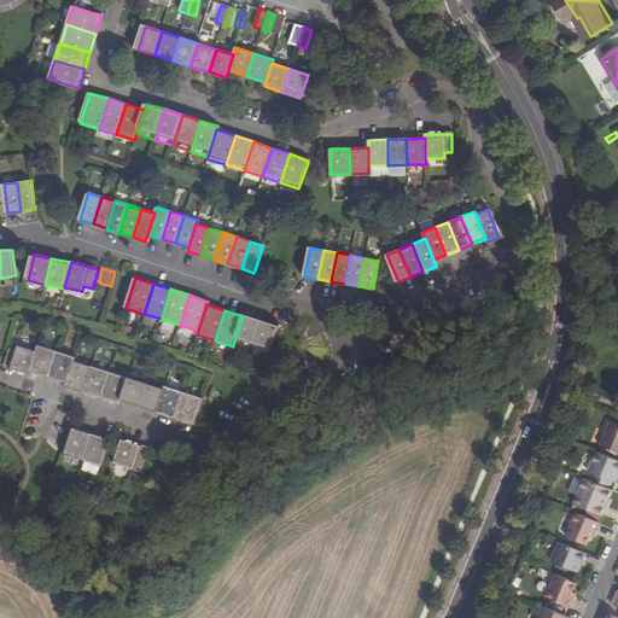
[(234,342),(252,348),(262,319),(244,313),(243,316),(234,342)]
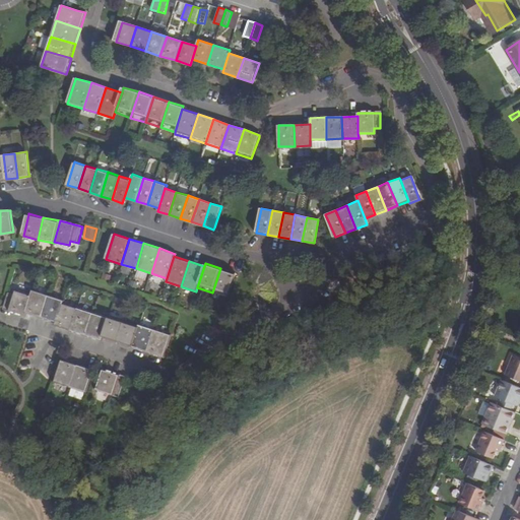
[(228,298),(235,274),(236,273),(235,272),(220,268),(212,293),(228,298)]
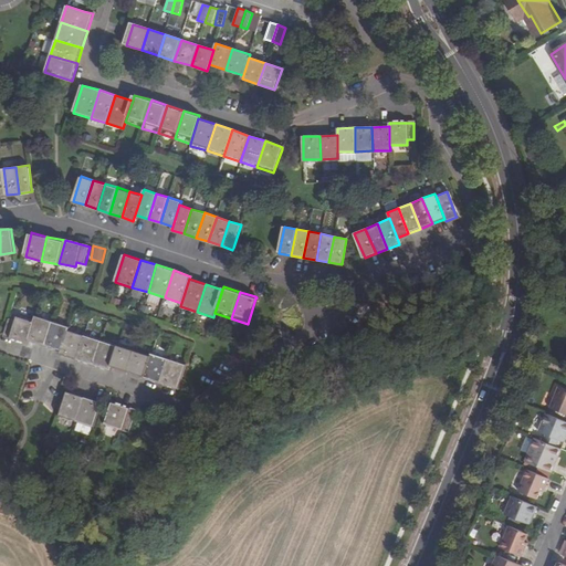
[(9,318),(4,333),(3,335),(28,343),(29,339),(35,321),(18,315),(16,321),(9,318)]
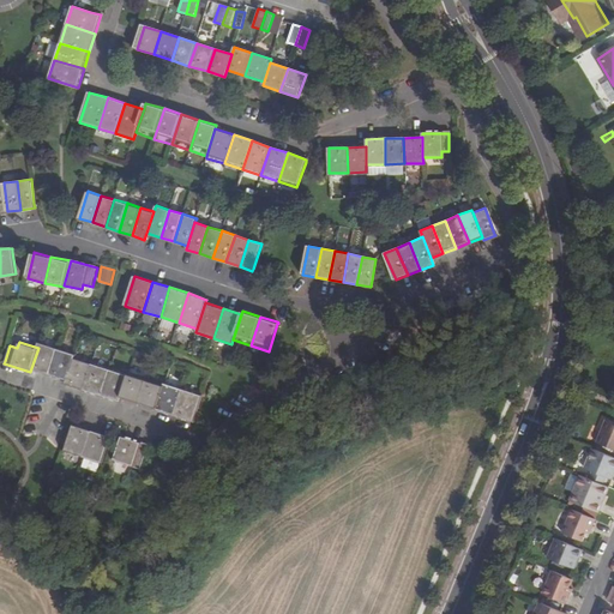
[(31,368),(49,374),(56,347),(40,342),(38,348),(31,368)]
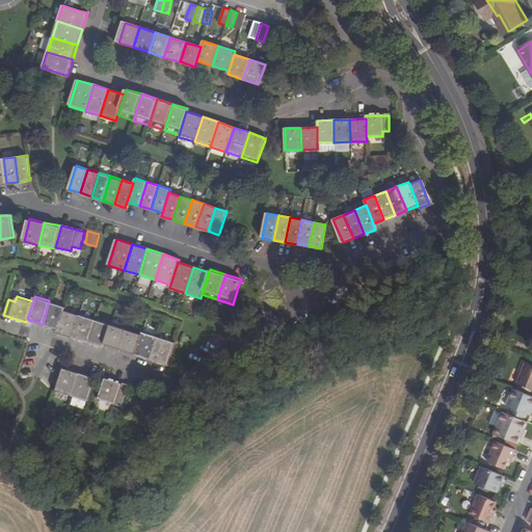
[(49,300),(43,324),(58,329),(64,310),(65,307),(49,300)]
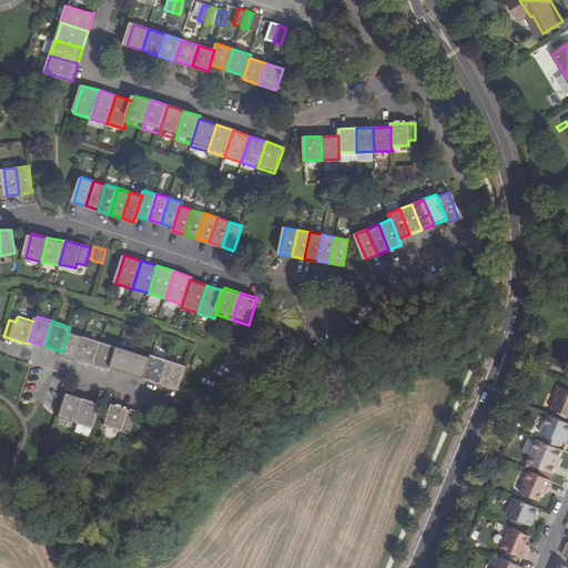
[(61,355),(78,361),(85,335),(69,331),(62,352),(61,355)]
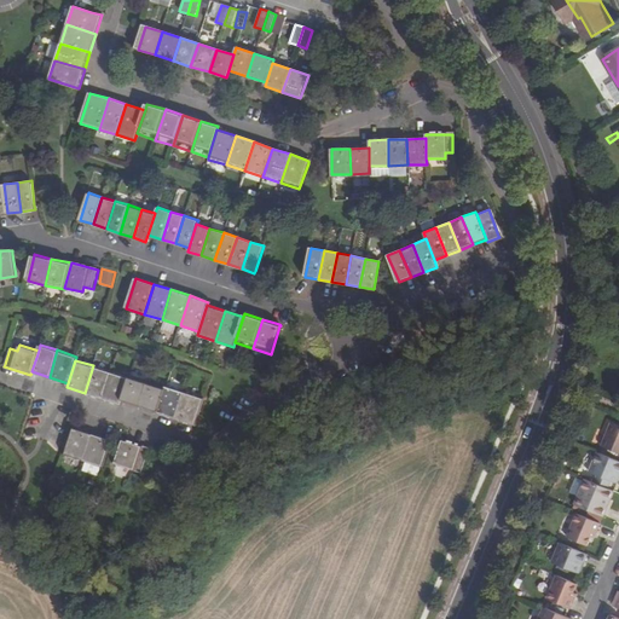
[(103,399),(111,371),(93,365),(85,393),(103,399)]
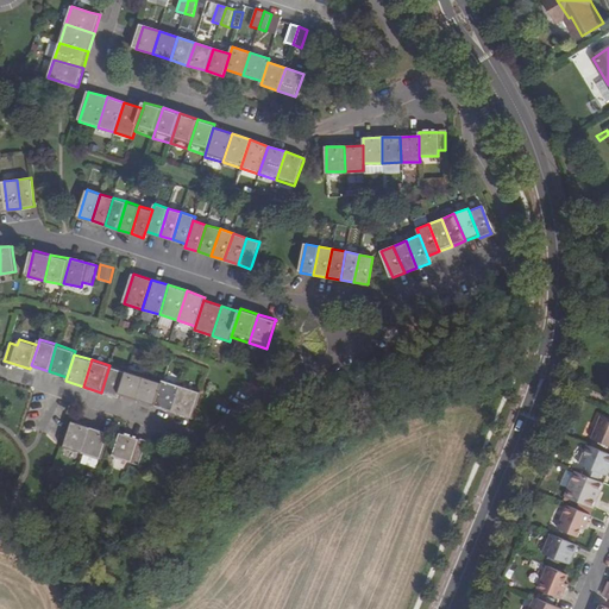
[(118,397),(119,394),(127,371),(110,365),(101,393),(118,397)]
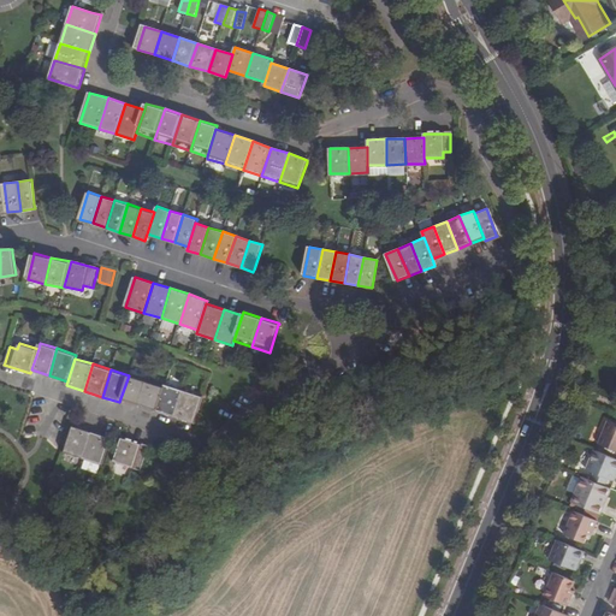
[(140,404),(147,380),(129,374),(129,375),(120,398),(140,404)]
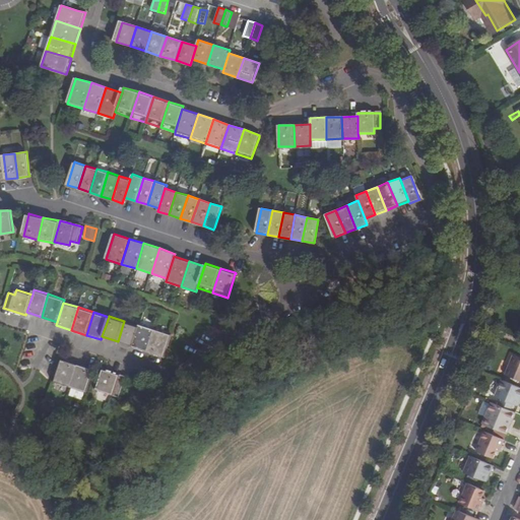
[(118,341),(132,346),(139,326),(124,321),(118,341)]
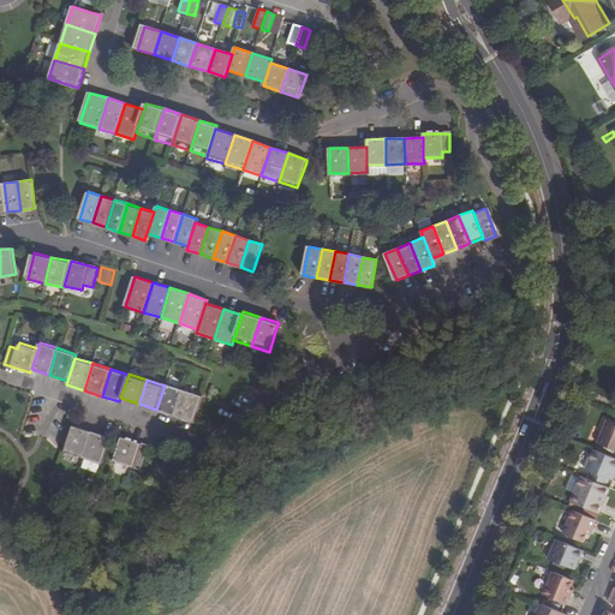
[(174,416),(183,390),(165,386),(156,410),(174,416)]
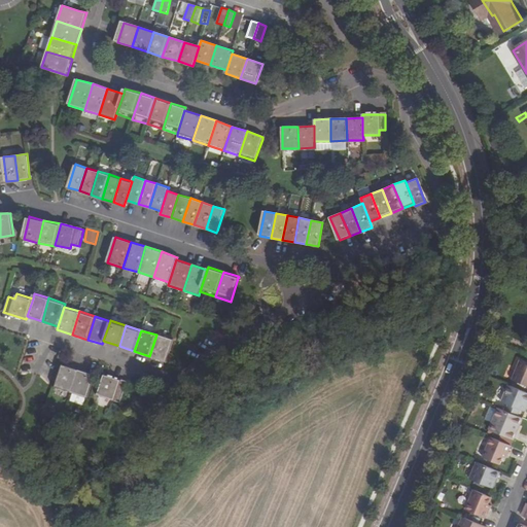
[(165,361),(172,340),(156,335),(149,356),(165,361)]
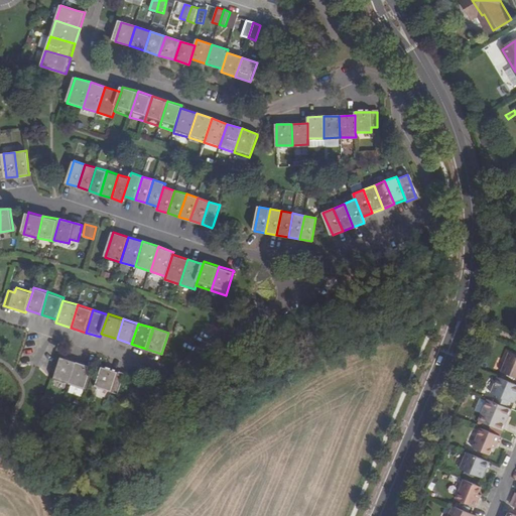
[(510,366),(515,354),(510,352),(505,364),(510,366)]
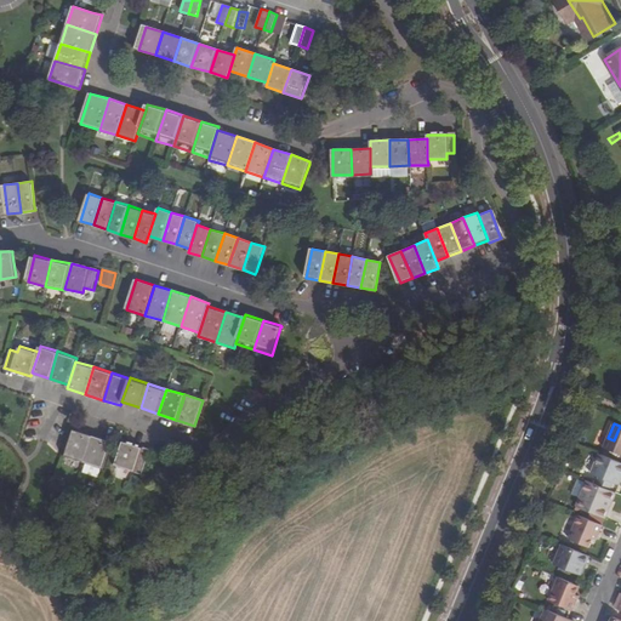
[(614,440),(608,438),(604,448),(620,454),(620,426),(614,440)]
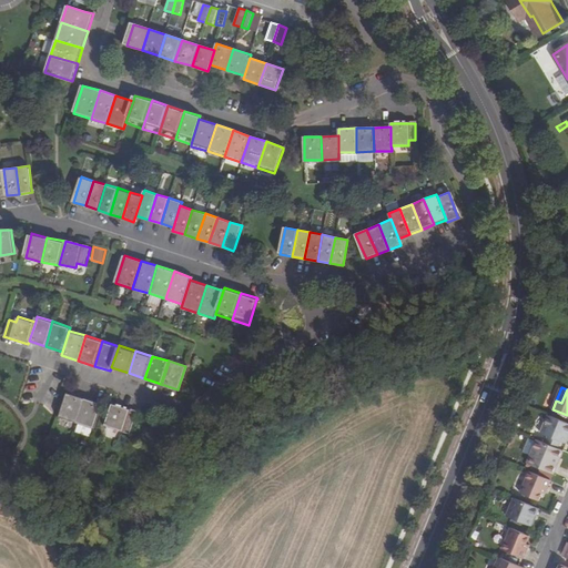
[(84,397),(69,392),(61,417),(77,422),(84,397)]
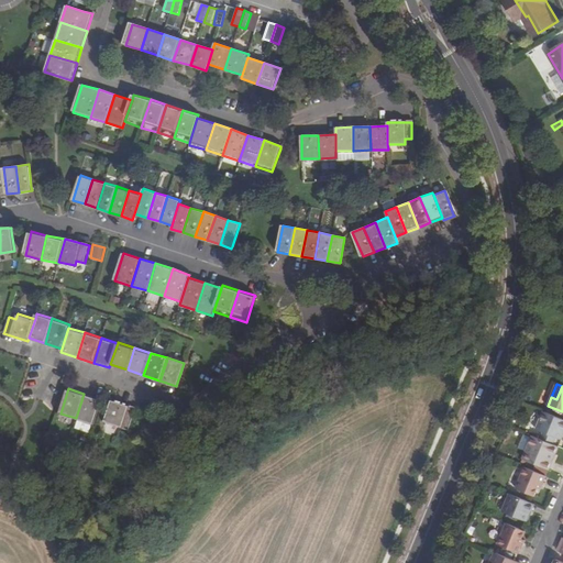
[(101,399),(84,394),(76,418),(79,419),(94,423),(99,405),(101,399)]
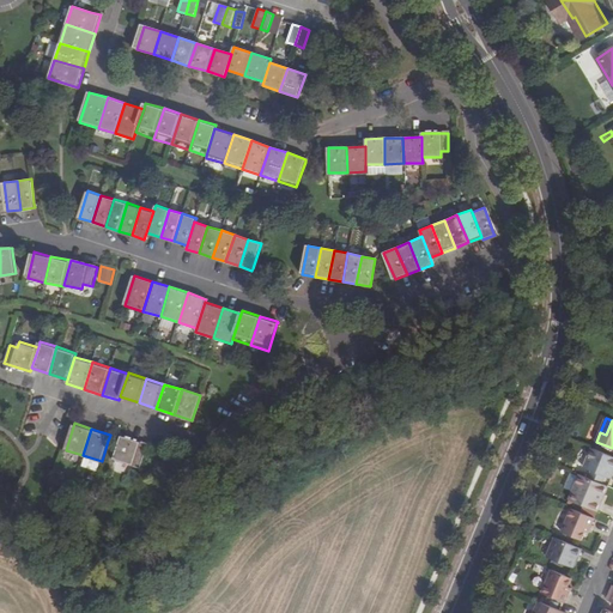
[(149,444),(122,436),(119,444),(114,459),(140,467),(149,444)]
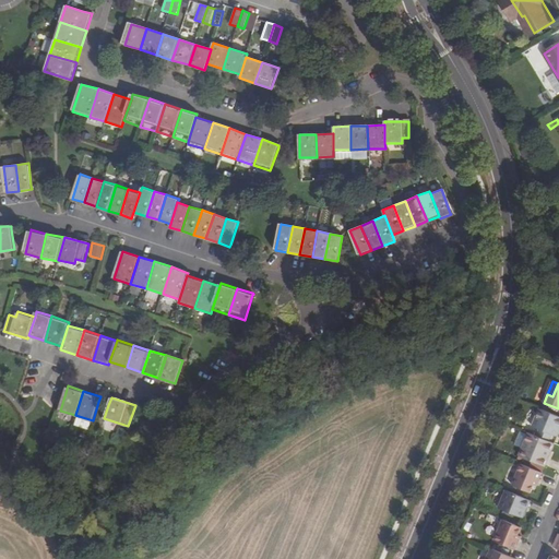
[(538,428),(552,433),(558,436),(558,433),(558,415),(539,408),(533,426),(538,428)]
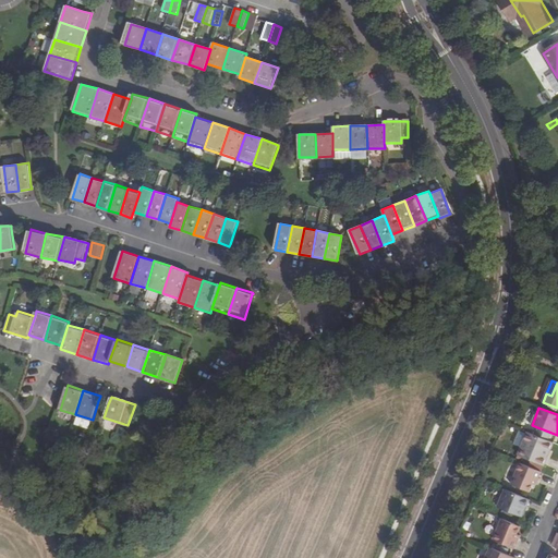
[(89,428),(93,420),(79,415),(75,424),(89,428)]
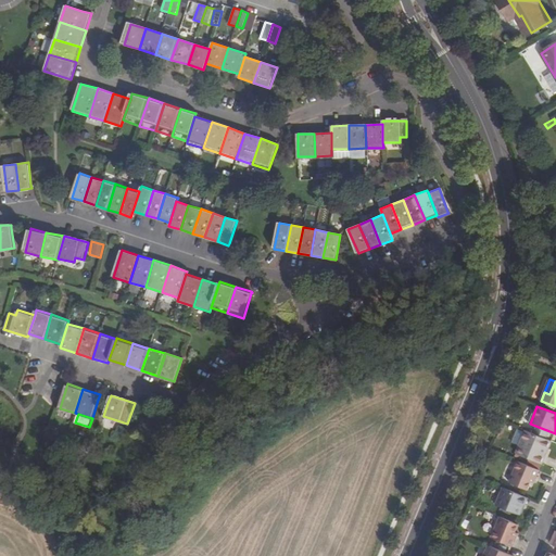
[(547,439),(550,431),(535,426),(533,433),(547,439)]
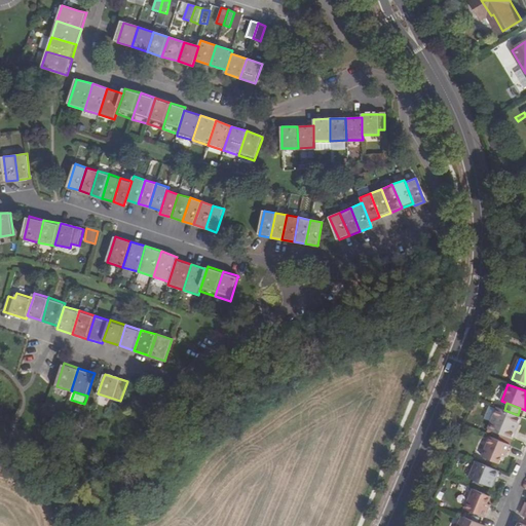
[(505,456),(511,444),(491,436),(483,456),(499,463),(502,455),(505,456)]
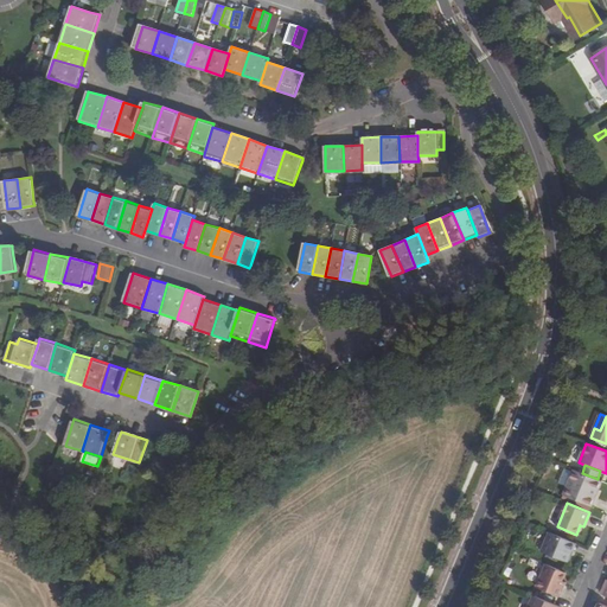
[(576,543),(550,531),(542,550),(569,562),(576,543)]
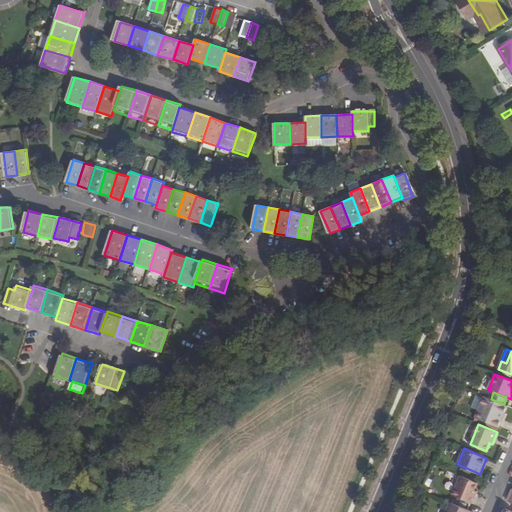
[(478,482),(461,475),(453,495),(473,503),(477,491),(475,489),(478,482)]
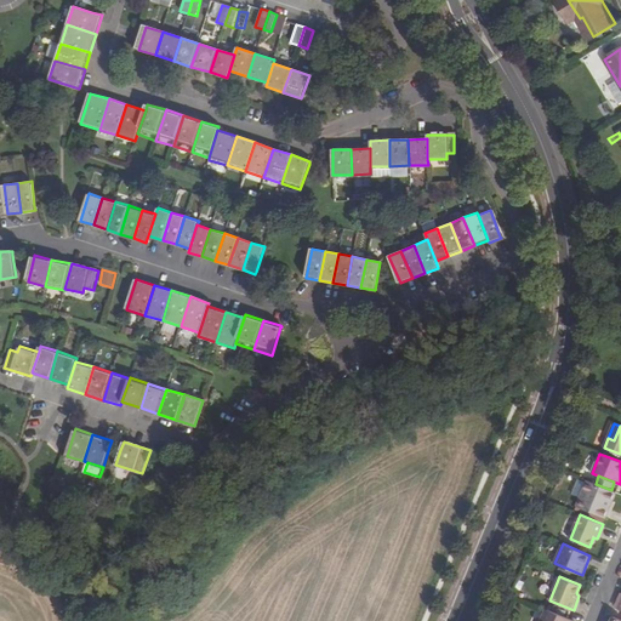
[(540,620),(573,620),(574,620),(546,609),(540,620)]
